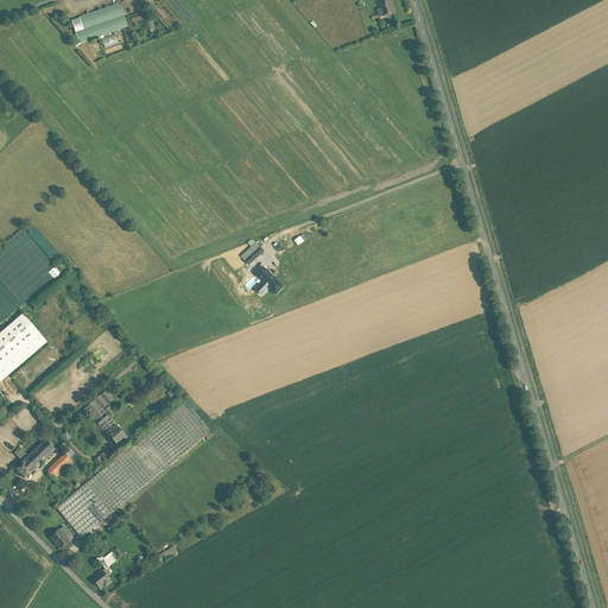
[(391,1),(380,4),(381,8),(378,10),(380,18),(394,13),(391,1)]
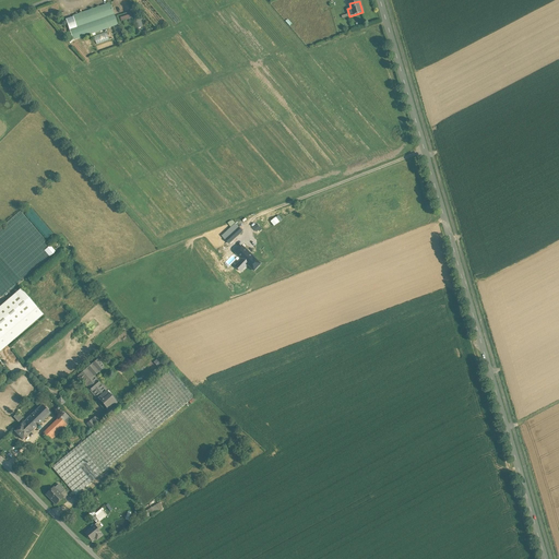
[(110,4),(85,13),(93,34),(118,25),(110,4)]
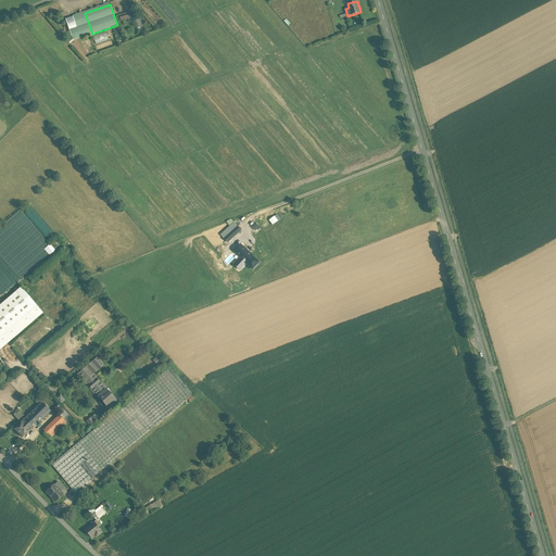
[(74,40),(92,34),(85,13),(66,20),(74,40)]
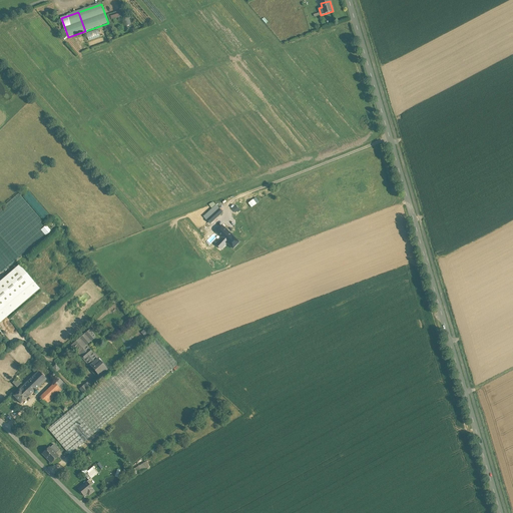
[(86,33),(89,40),(100,36),(98,29),(86,33)]
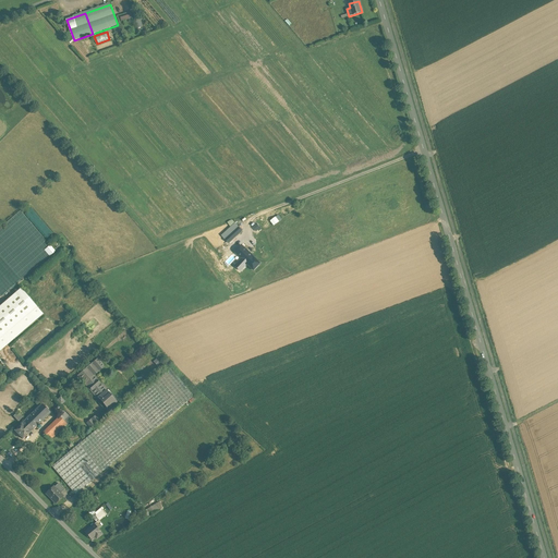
[(97,47),(99,51),(114,46),(112,40),(97,47)]
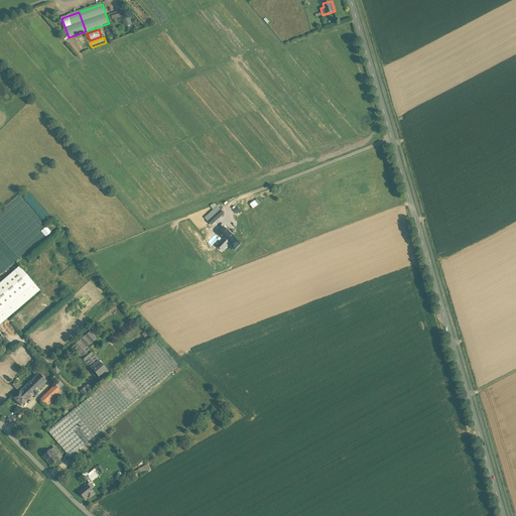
[(19,195),(0,211),(0,275),(51,232),(19,195)]
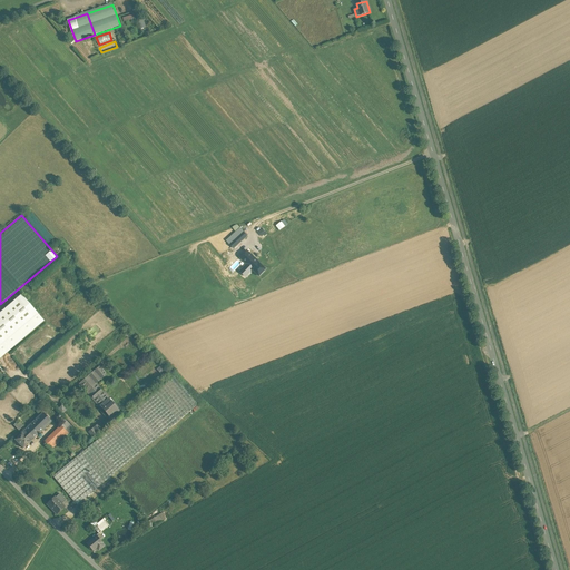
[(284,218),(275,225),(278,231),(287,224),(284,218)]
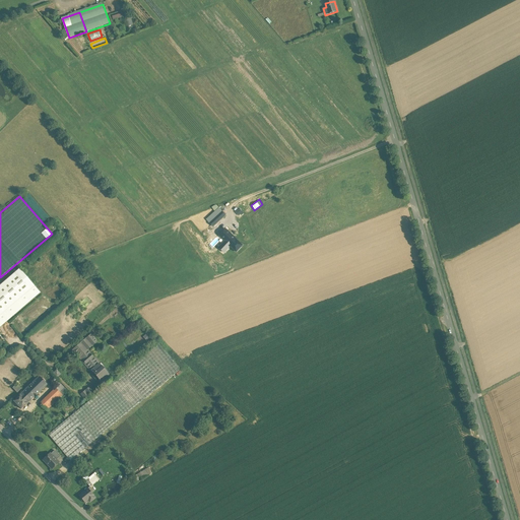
[(239,216),(243,212),(238,205),(233,209),(239,216)]
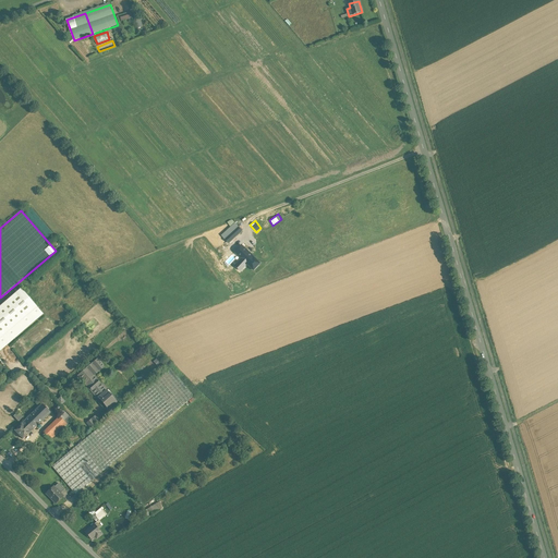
[(234,222),(221,235),(225,239),(238,227),(234,222)]
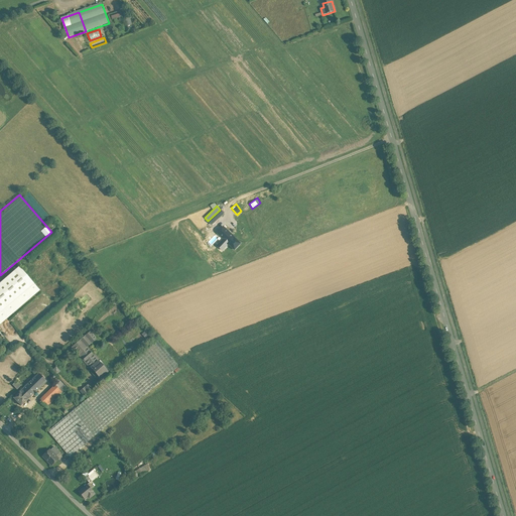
[(220,210),(209,221),(212,225),(224,214),(220,210)]
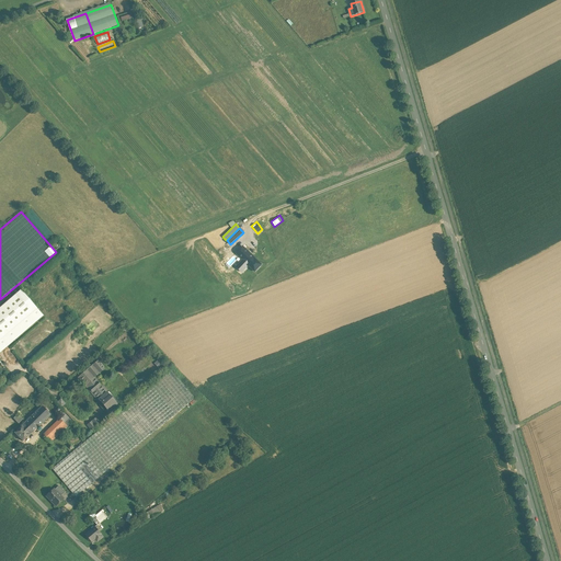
[(255,259),(243,247),(237,254),(245,263),(244,263),(243,264),(241,262),(237,267),(242,273),(249,265),(249,266),(255,259)]
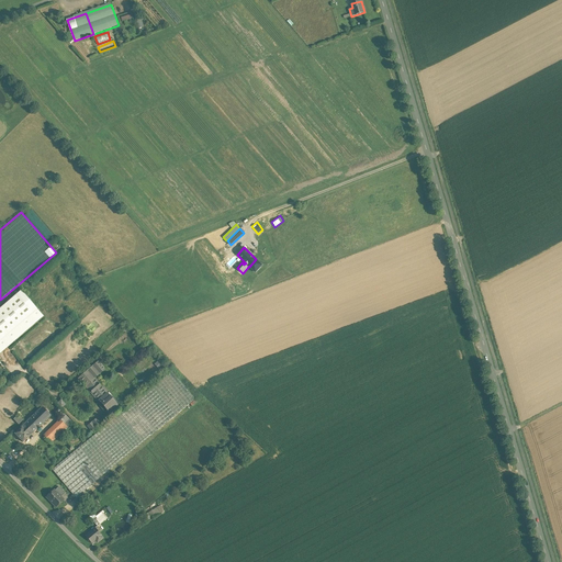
[(262,266),(256,259),(249,267),(256,272),(262,266)]
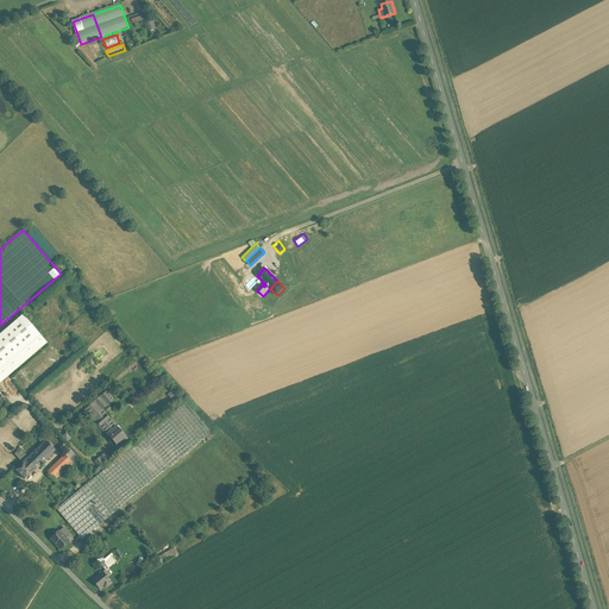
[(23,314),(0,333),(0,380),(46,341),(41,334),(23,314)]
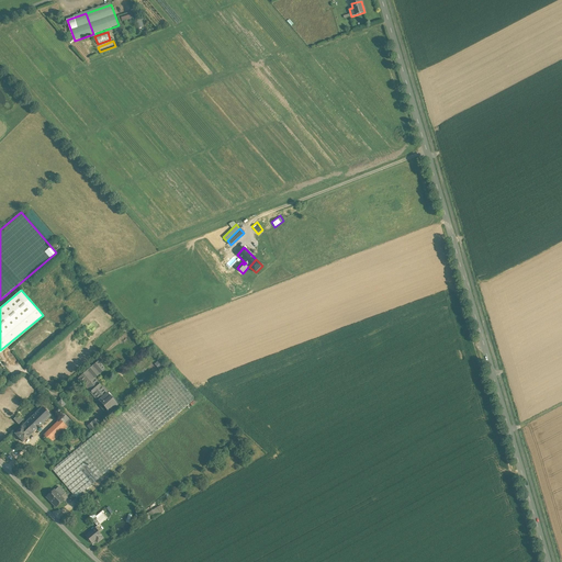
[(99,361),(79,378),(99,400),(107,393),(94,379),(105,369),(99,361)]
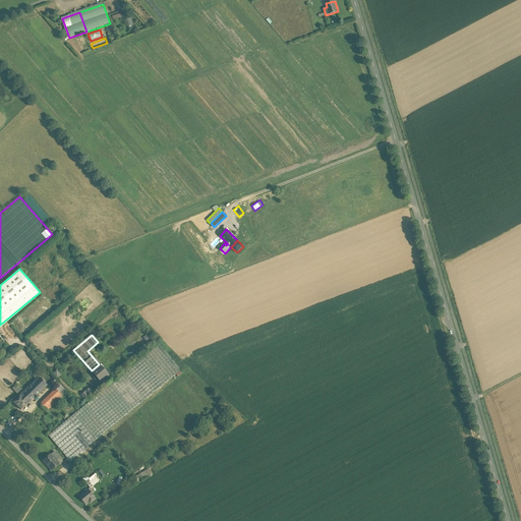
[(160,344),(49,435),(71,461),(89,447),(84,442),(92,436),(96,441),(181,369),(160,344)]
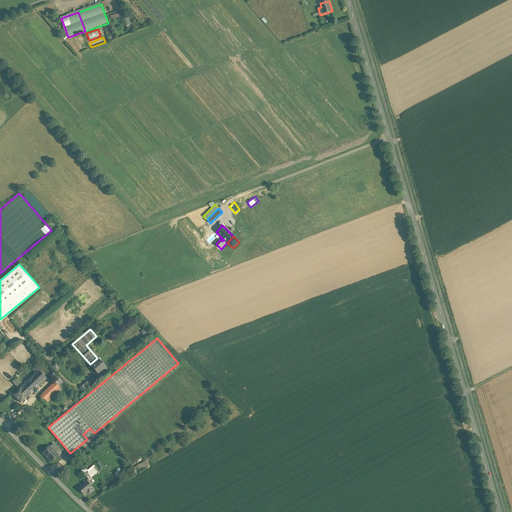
[(90,364),(98,374),(106,368),(97,358),(90,364)]
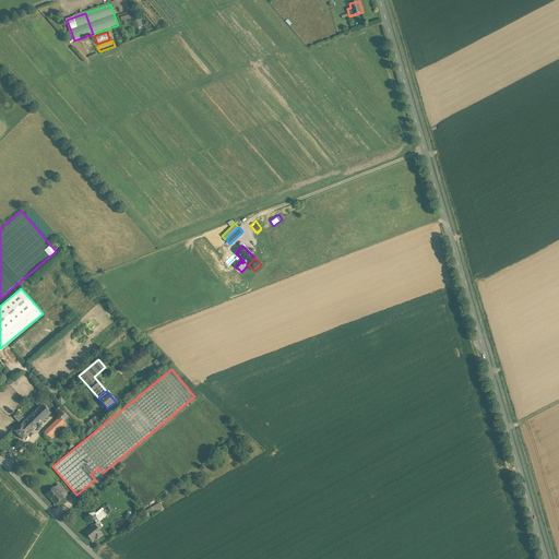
[(66,402),(61,397),(57,402),(61,406),(66,402)]
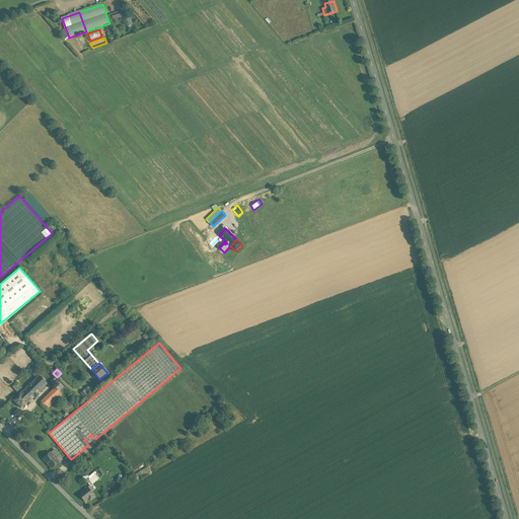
[(39,376),(23,391),(21,389),(20,391),(21,392),(20,394),(27,401),(47,383),(39,376)]
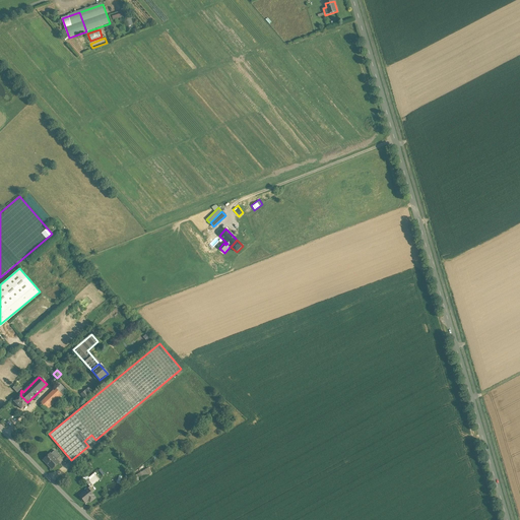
[(17,384),(13,388),(17,392),(21,388),(17,384)]
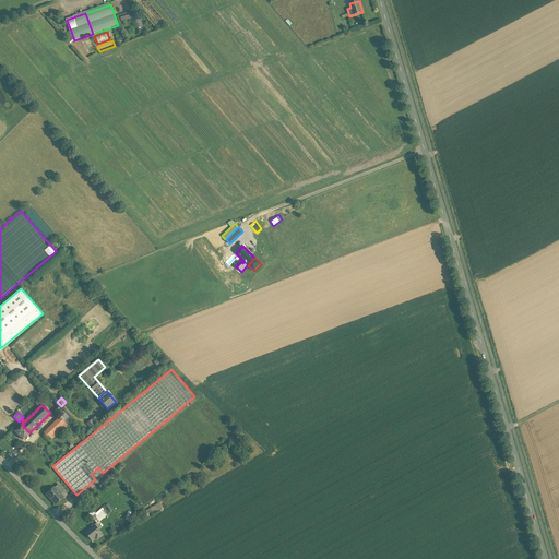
[(96,416),(87,424),(91,428),(100,420),(96,416)]
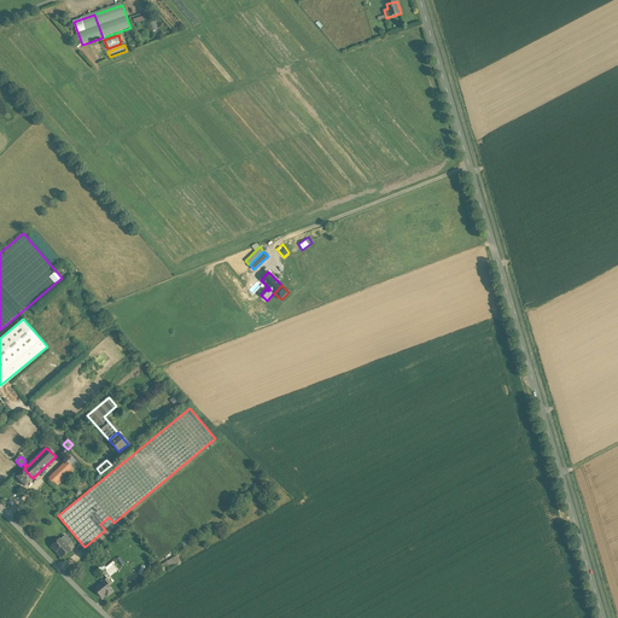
[(66,461),(48,479),(56,488),(74,470),(66,461)]
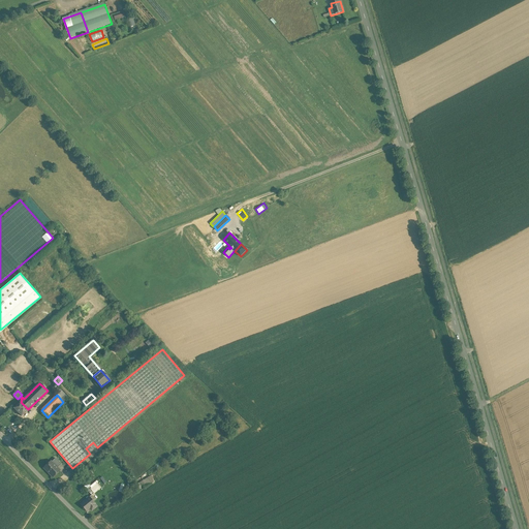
[(21,402),(13,408),(22,416),(28,409),(21,402)]
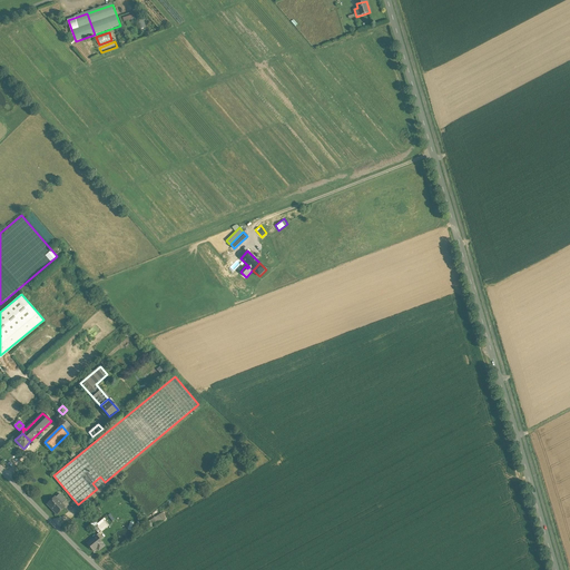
[(92,483),(97,489),(105,482),(100,477),(92,483)]
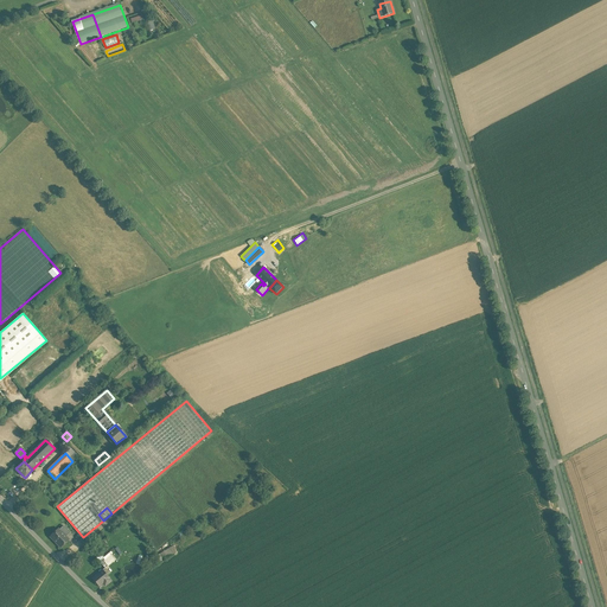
[(70,532),(63,525),(58,530),(65,537),(70,532)]
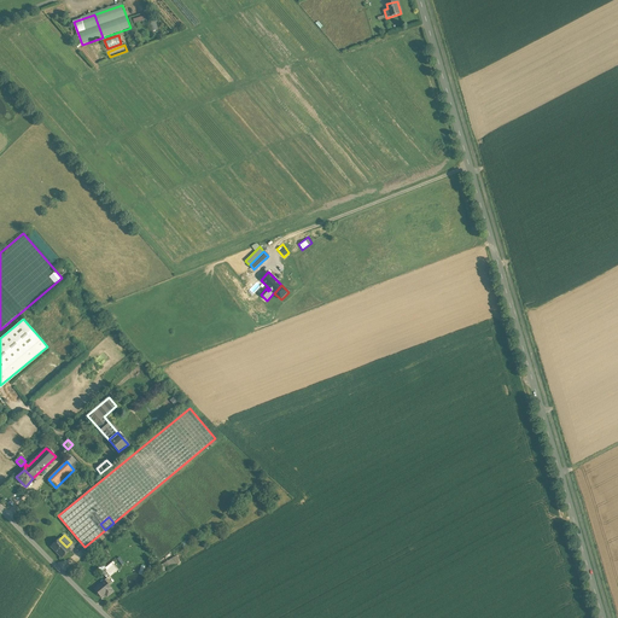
[(59,540),(59,538),(51,547),(62,558),(69,549),(66,547),(59,540)]
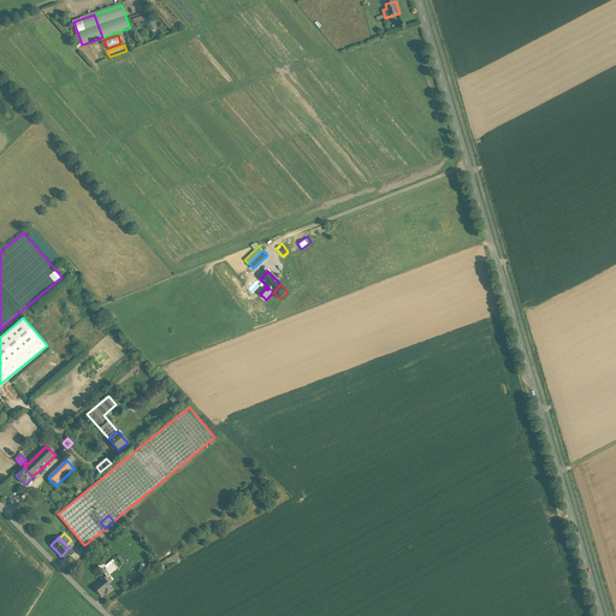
[(166,568),(179,560),(176,552),(163,561),(166,568)]
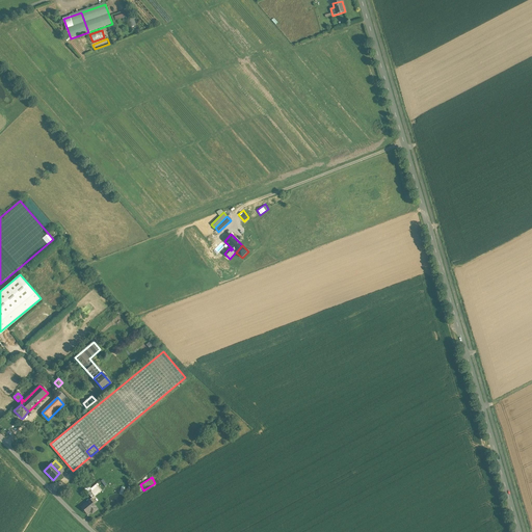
[(89,500),(81,507),(86,514),(90,511),(91,513),(98,509),(96,507),(94,504),(90,501),(89,500)]
